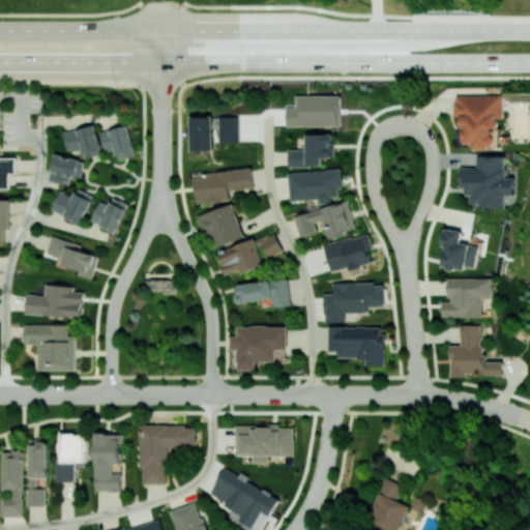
[(499,146),(499,118),(503,118),(503,95),(457,95),(457,117),(463,117),(463,146),(499,146)]
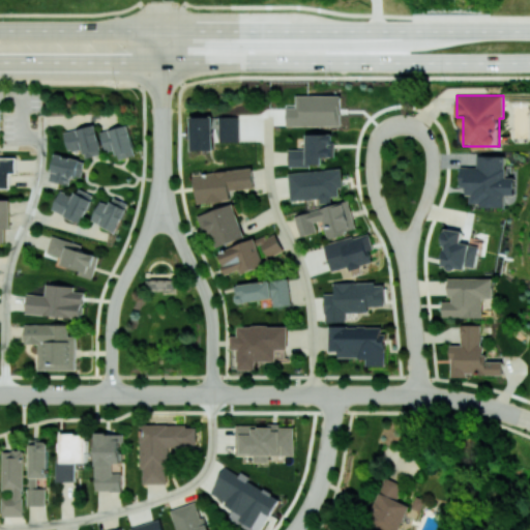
[(214,149),(213,126),(219,126),(219,141),(239,141),(238,117),(215,117),(215,116),(192,117),(192,149),(214,149)]
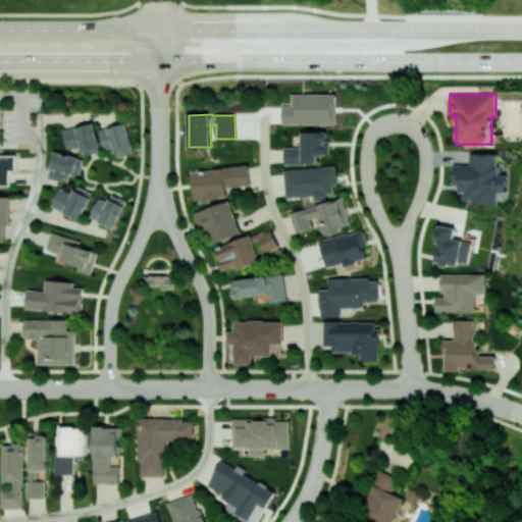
[(84,156),(101,151),(94,122),(62,131),(67,149),(81,146),(84,156)]
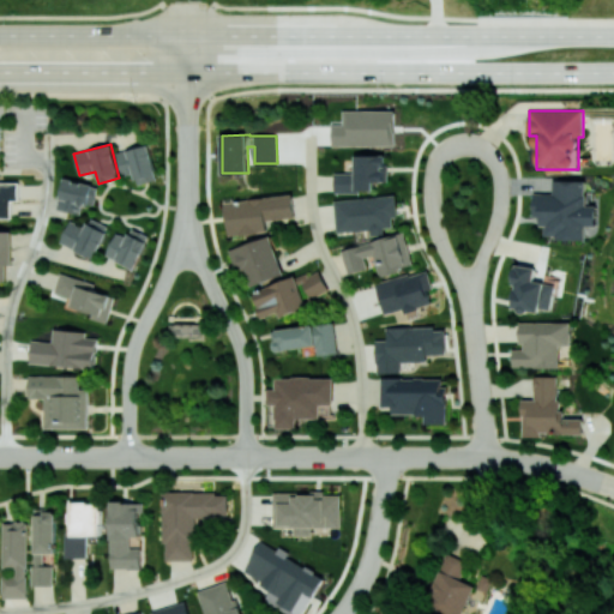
[(122,175),(133,173),(137,185),(157,179),(149,144),(116,152),(122,175)]
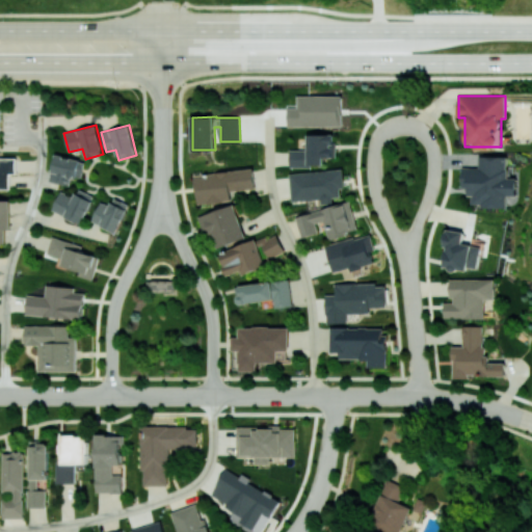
[(290,166),(324,165),(323,157),(336,157),(336,134),(308,134),(308,150),(290,150),(290,166)]
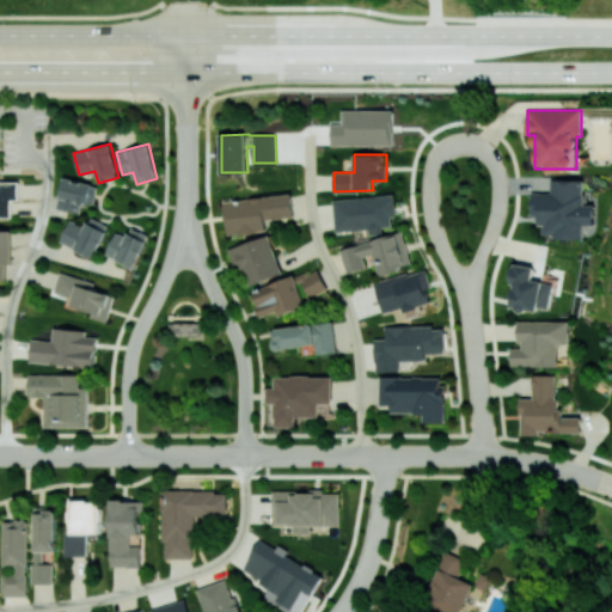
[(56,208),(80,213),(83,203),(93,206),(98,185),(63,177),(56,208)]
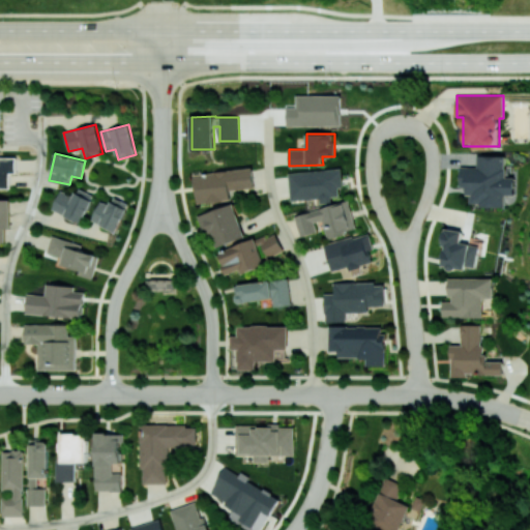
[(17,155),(0,154),(0,187),(9,188),(9,173),(16,173),(17,155)]
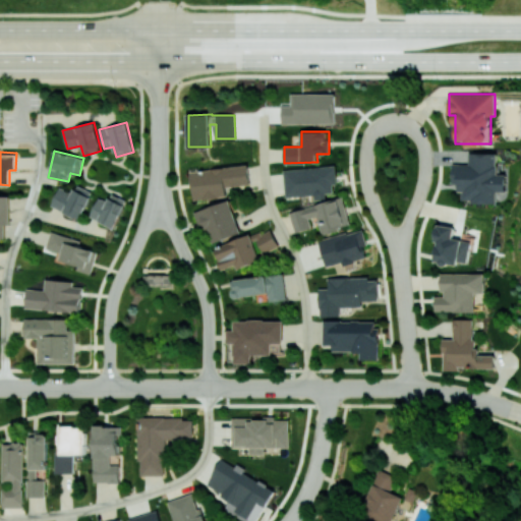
[(498,153),(469,153),(469,164),(453,164),(453,187),(460,187),(460,201),(498,203),(498,191),(507,191),(507,175),(497,174),(498,153)]
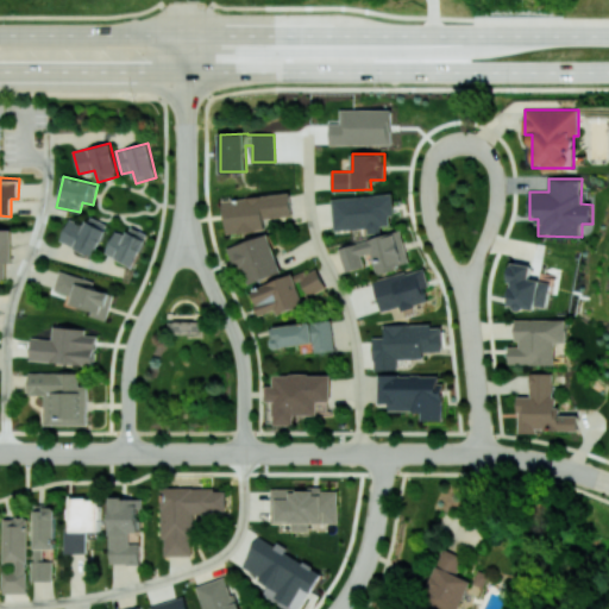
[(331,199),(334,231),(368,227),(368,234),(382,233),(381,226),(394,225),(391,193),(331,199)]
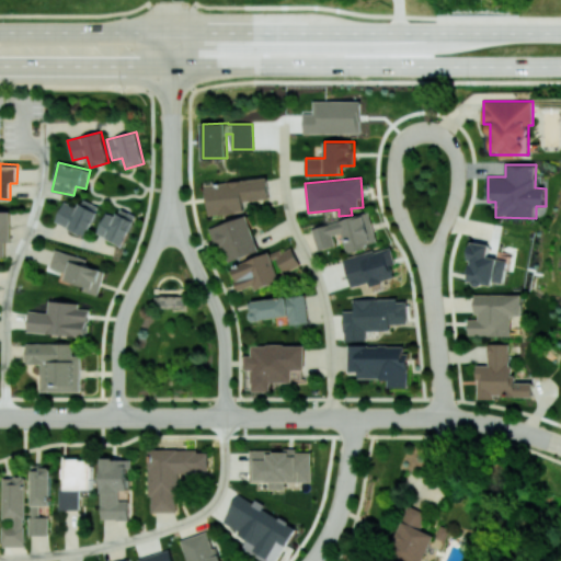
[(208,215),(244,213),(243,201),(268,199),(267,179),(206,182),(208,215)]
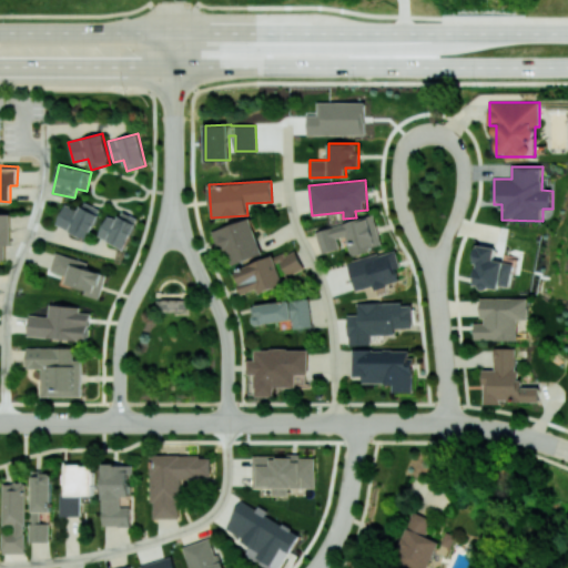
[(56,224),(87,240),(101,210),(83,201),(80,211),(64,203),(56,224)]
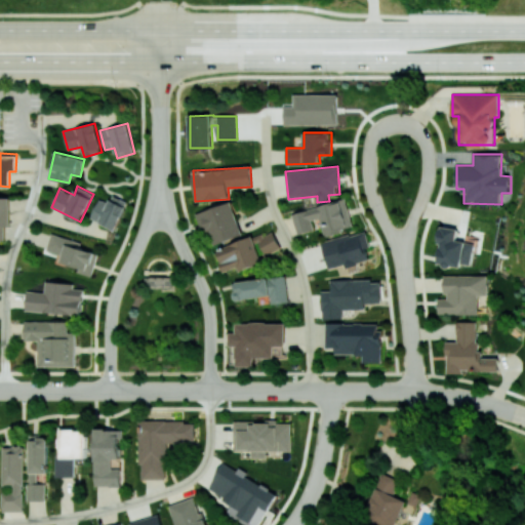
[(115,231),(128,202),(113,195),(109,203),(99,198),(90,218),(115,231)]
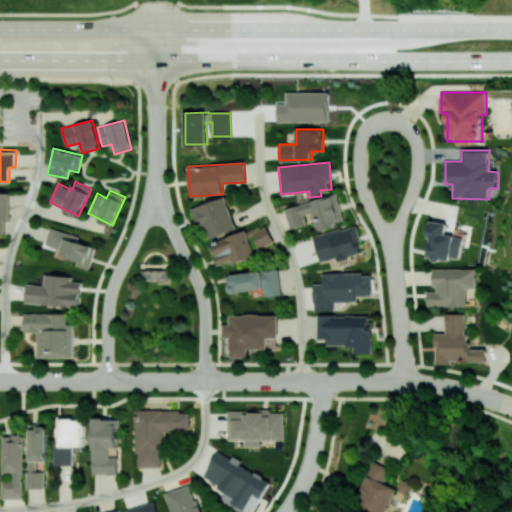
[(0,234),(5,234),(5,221),(9,221),(9,192),(0,192),(0,234)]
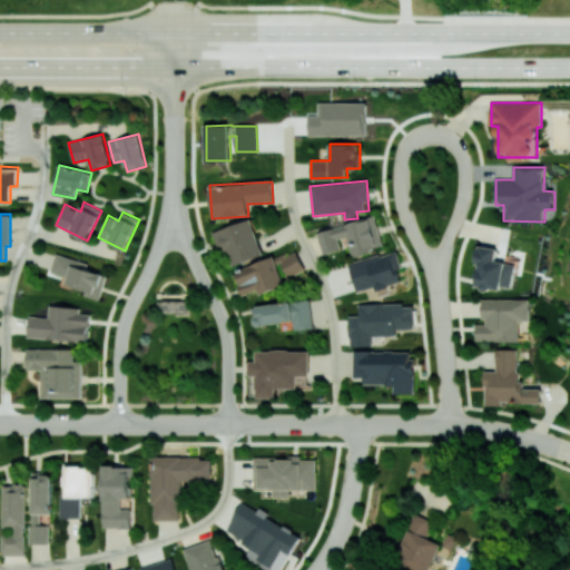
[(316,231),(323,254),(341,249),(338,238),(346,237),(352,256),(383,247),(375,216),(316,231)]
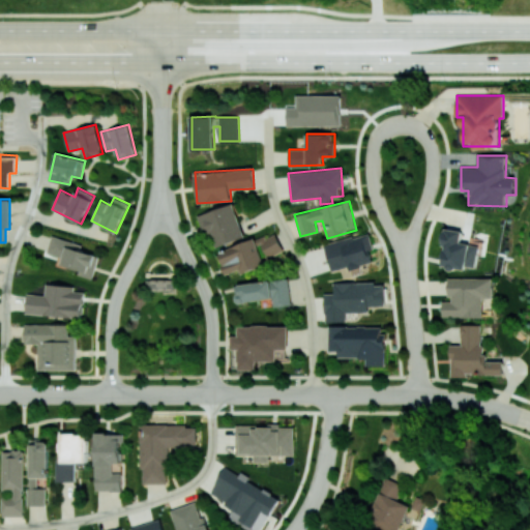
[(199,215),(211,249),(245,236),(232,203),(199,215)]
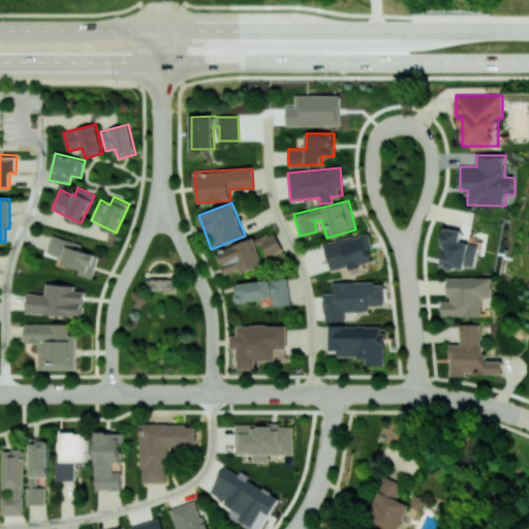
[(474,270),(478,245),(460,242),(462,230),(445,228),(440,265),(474,270)]
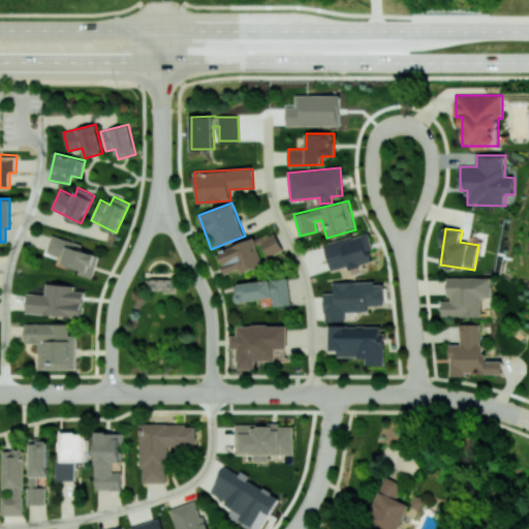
[(257,239),(266,257),(282,250),(274,231),(257,239)]
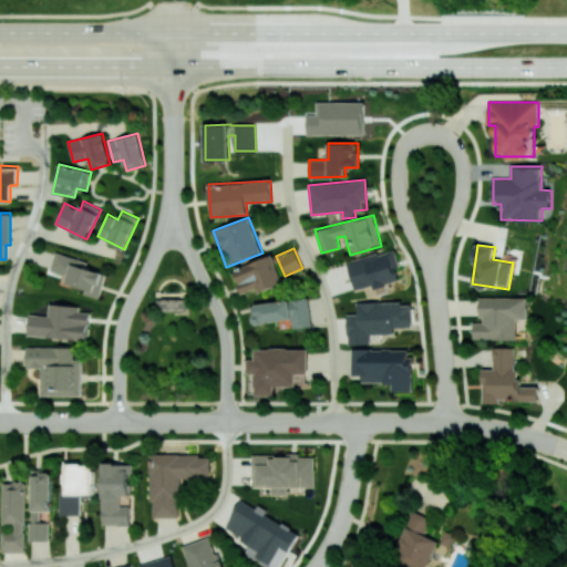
[(353,289),(372,286),(372,287),(401,280),(394,250),(348,260),(353,289)]
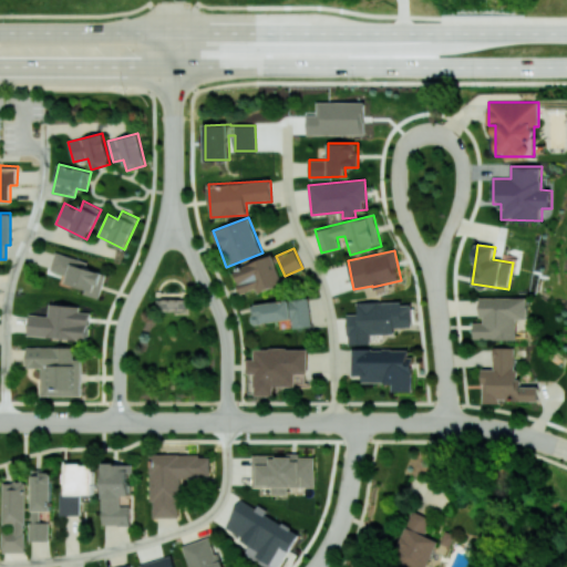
[(100,298),(105,272),(86,268),(89,260),(54,253),(50,270),(62,274),(60,281),(85,288),(83,294),(100,298)]
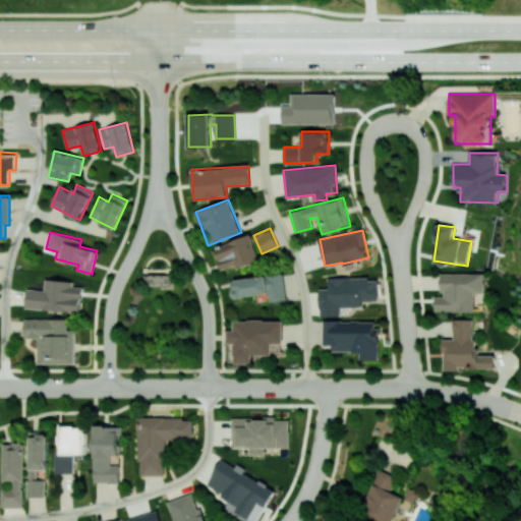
[(235,265),(236,269),(258,261),(250,235),(214,246),(221,270),(235,265)]
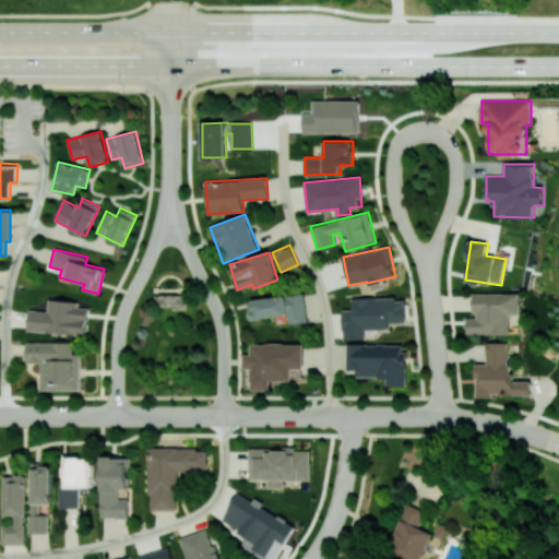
[(510,334),(510,313),(520,314),(521,293),(473,293),(473,316),(467,316),(467,334),(510,334)]
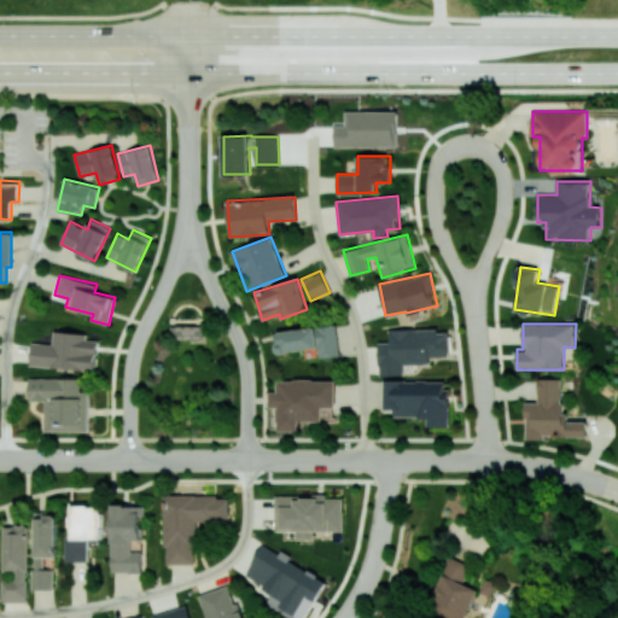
[(316,349),(318,357),(339,356),(336,325),(275,331),(278,353),(316,349)]
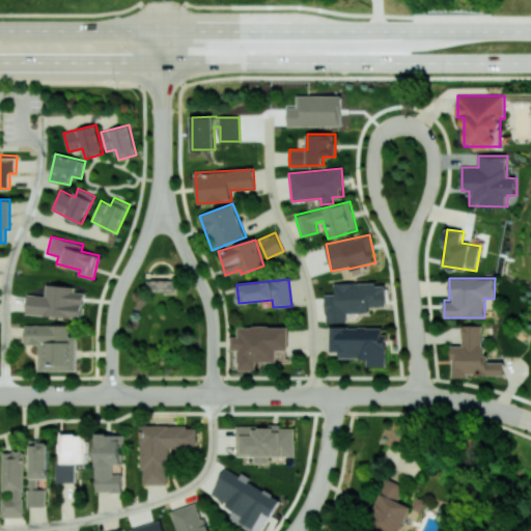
[(346,323),(346,312),(369,312),(369,306),(386,306),(385,282),(334,283),(334,294),(325,294),(326,323),(346,323)]
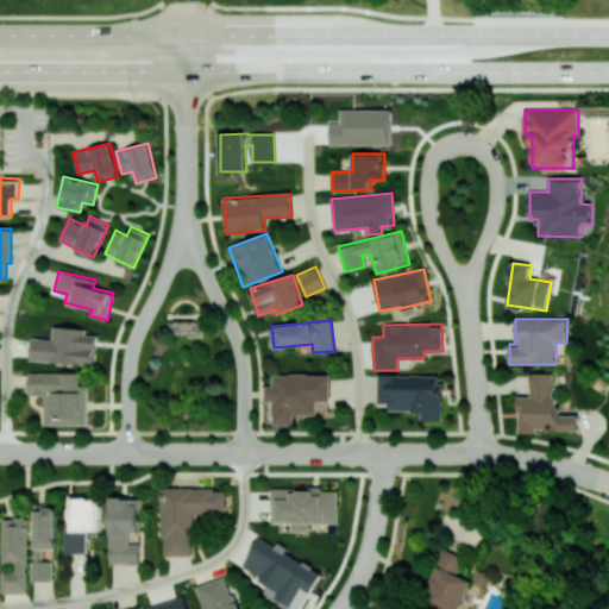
[(95,364),(96,336),(86,334),(86,328),(52,326),(52,338),(31,337),(30,360),(95,364)]
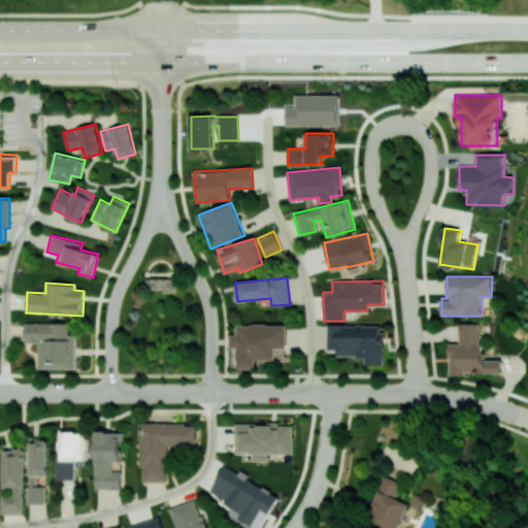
[(38,368),(75,368),(75,334),(68,334),(68,323),(25,323),(25,342),(37,341),(38,368)]
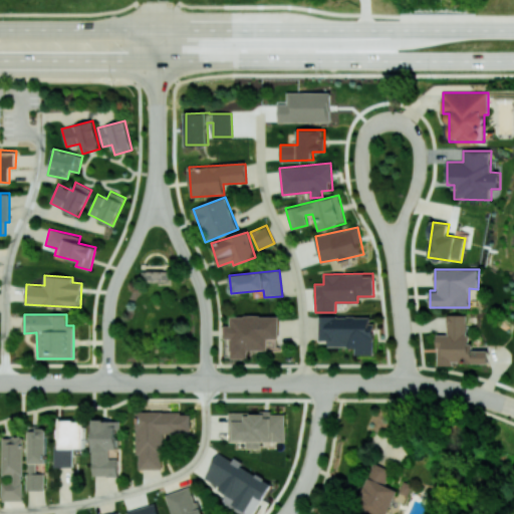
[(374,316),(319,315),(318,339),(327,339),(327,346),(355,346),(355,354),(373,354),(374,316)]
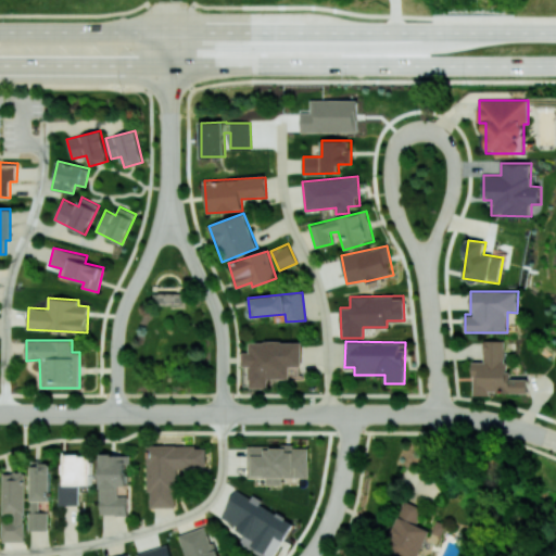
[(528,393),(528,379),(506,379),(506,341),(483,341),(483,362),(472,362),(474,393),(528,393)]
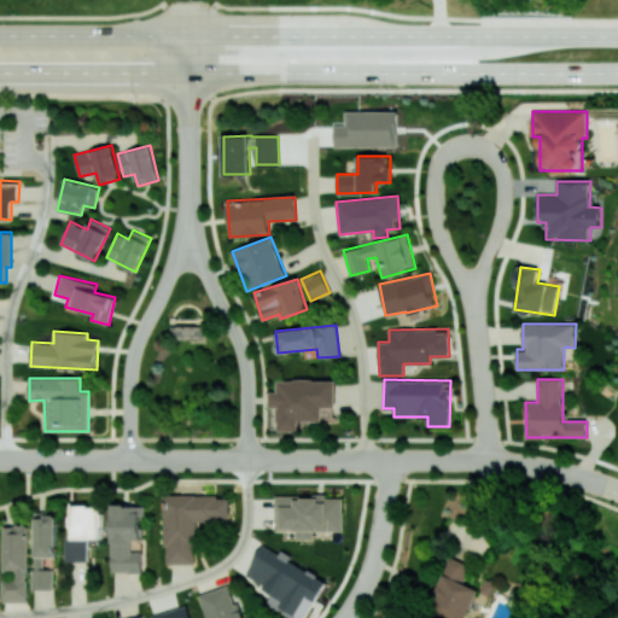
[(164,564),(196,564),(196,523),(229,523),(229,495),(163,495),(164,564)]
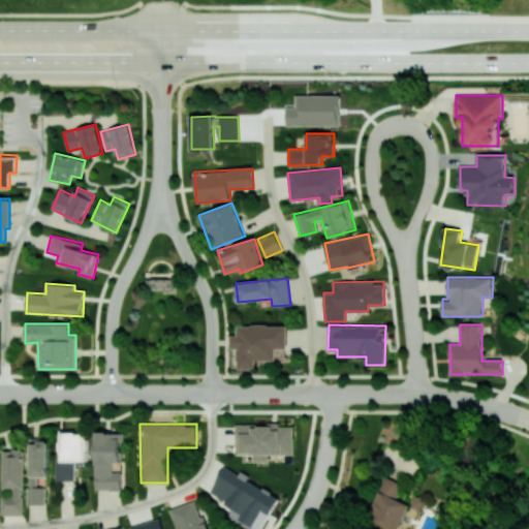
[(296,454),(296,425),(237,425),(237,454),(253,454),(253,462),(269,462),(269,454),(296,454)]
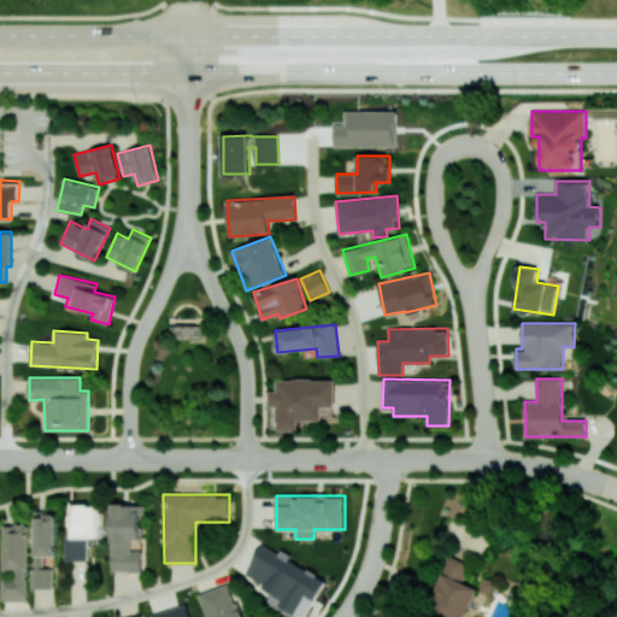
[(141,571),(141,550),(131,550),(131,539),(142,539),(142,504),(110,504),(110,571),(141,571)]
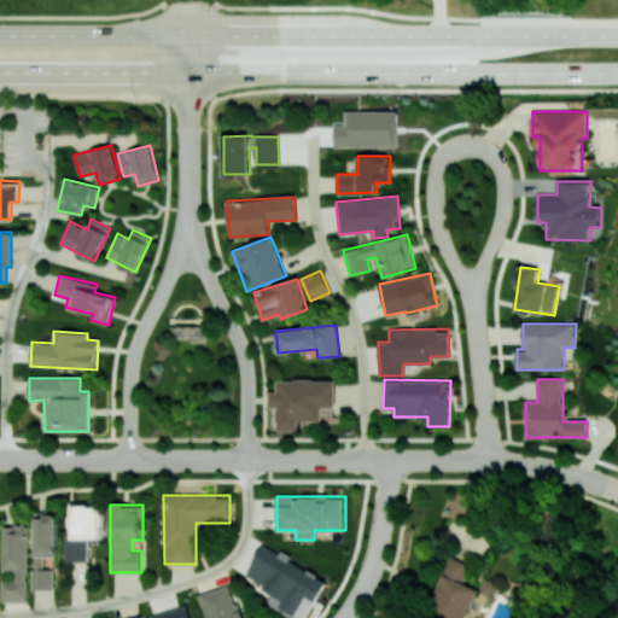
[(70,506),(71,538),(65,538),(65,561),(87,561),(87,540),(103,540),(103,506),(70,506)]
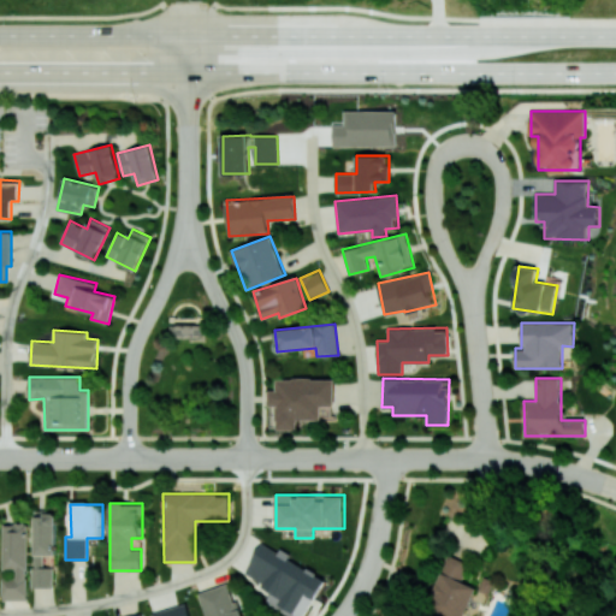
[(55,511),(34,511),(34,587),(53,587),(53,567),(45,567),(43,555),(57,555),(55,511)]
